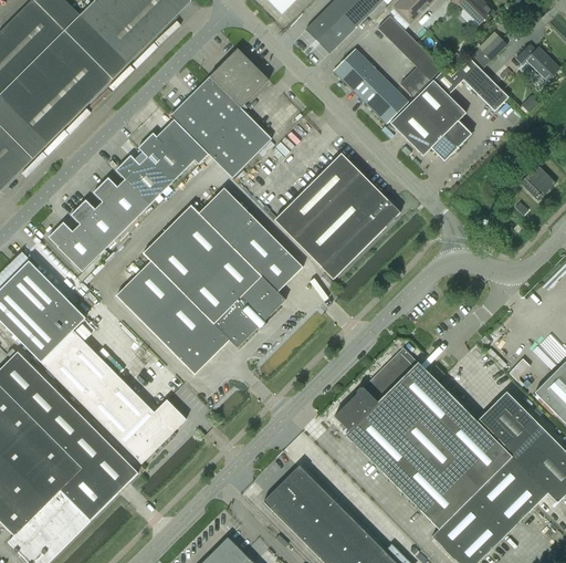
[(28,0),(0,28),(0,189),(128,62),(80,13),(66,0),(28,0)]
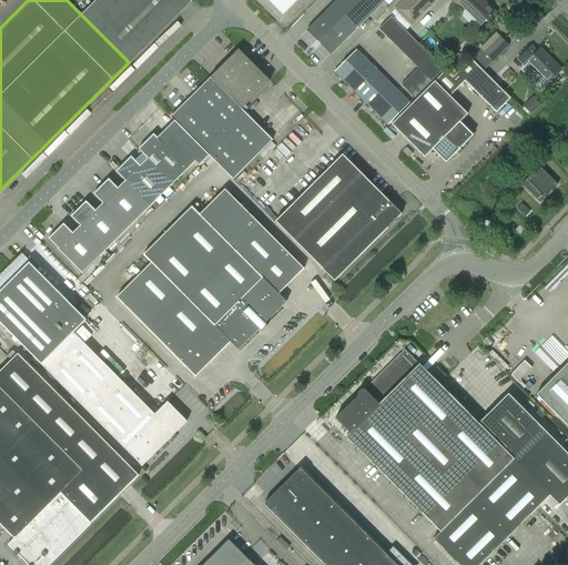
[(269,0),(282,12),(293,0),(269,0)]
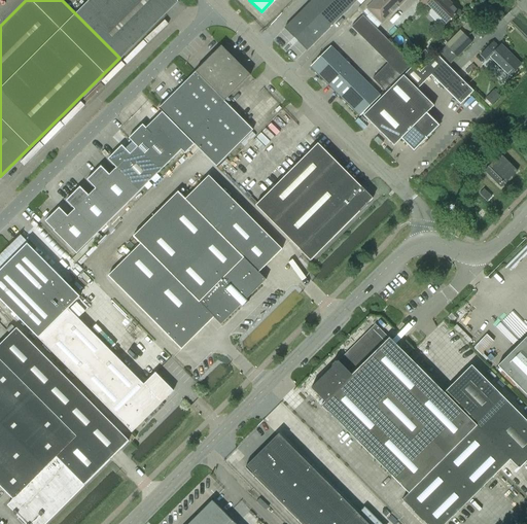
[(309,0),(284,25),(297,38),(307,47),(353,0),(309,0)]
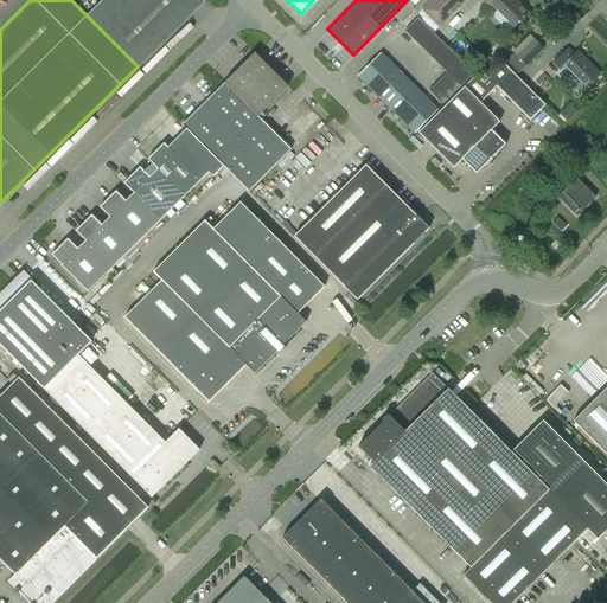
[(428,0),(422,6),(439,24),(462,0),(428,0)]
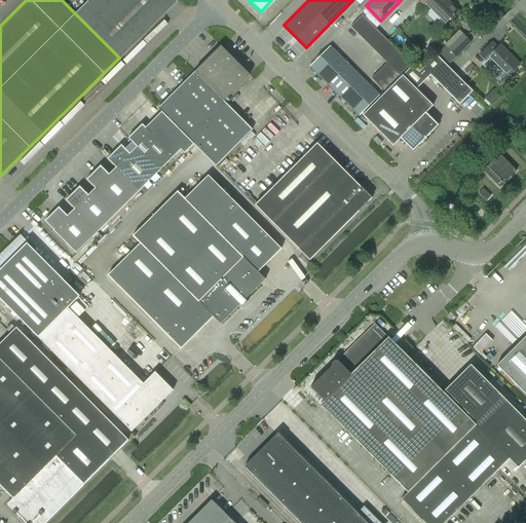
[(457,8),(448,0),(418,0),(423,4),(426,2),(445,21),(457,8)]
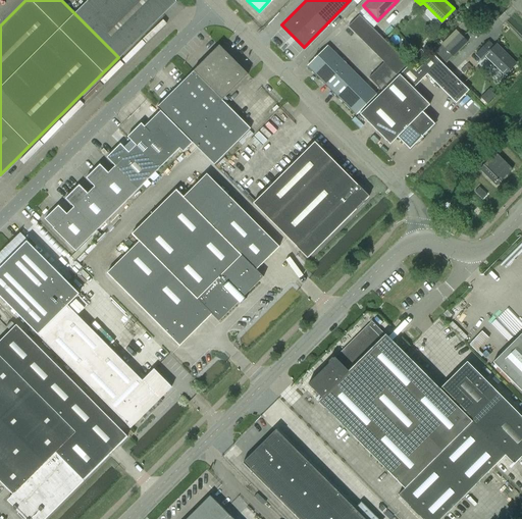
[(383,60),(396,72),(408,60),(359,12),(348,23),(383,60)]
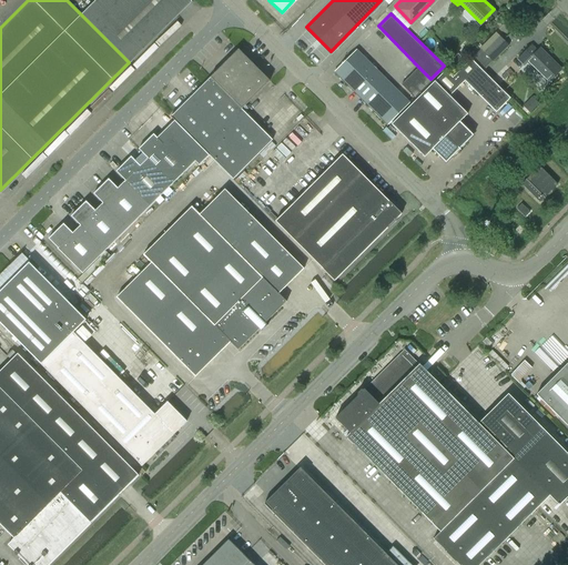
[(483,50),(492,59),(508,42),(499,33),(483,50)]
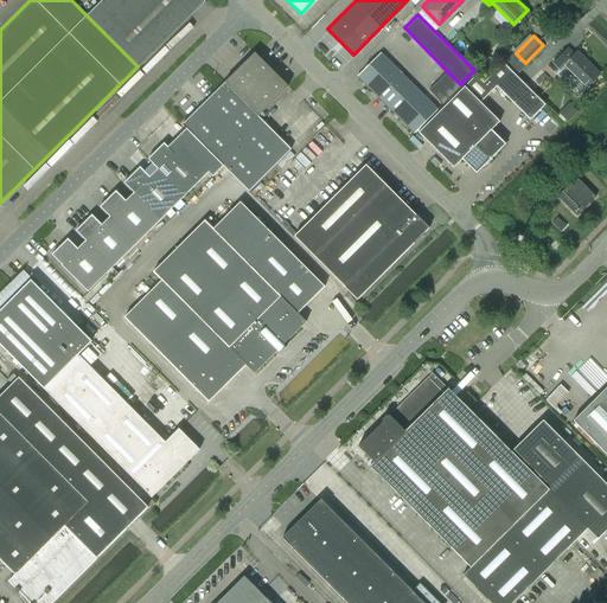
[(585,85),(600,71),(577,49),(574,51),(568,45),(553,61),(560,66),(562,64),(585,85)]
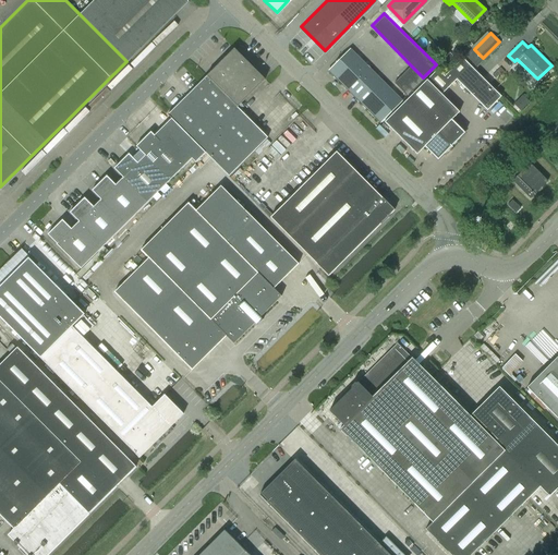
[(233,46),(215,64),(246,95),(265,76),(233,46)]
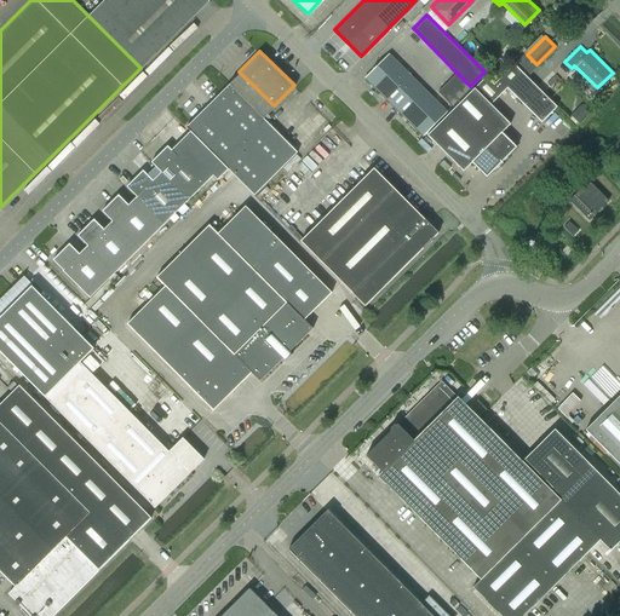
[(365,75),(423,133),(447,109),(389,51),(365,75)]
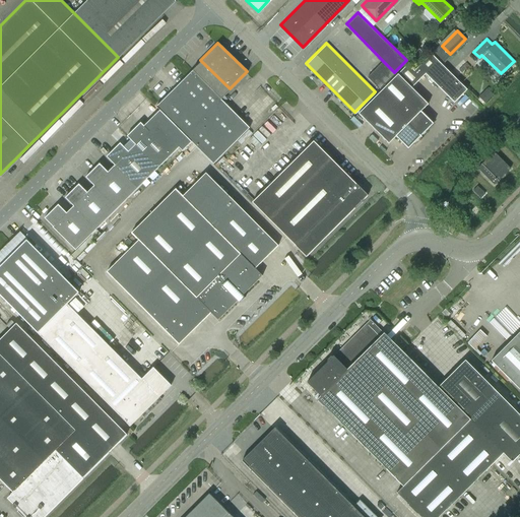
[(442,62),(450,54),(440,43),(431,52),(432,52),(442,62)]
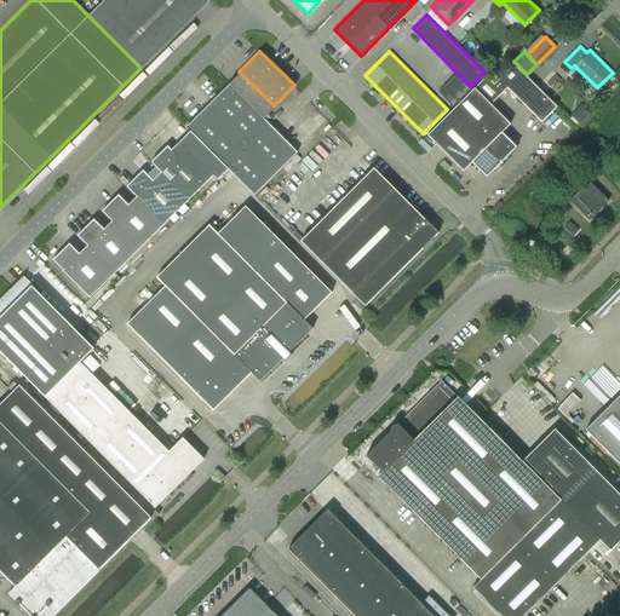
[(506,86),(507,85),(522,70),(515,62),(514,62),(494,81),(486,74),(474,86),(491,102),(506,86)]
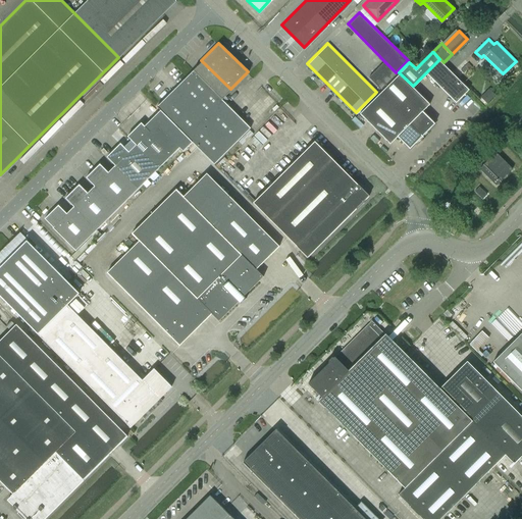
[(469,88),(439,59),(427,71),(456,101),(469,88)]
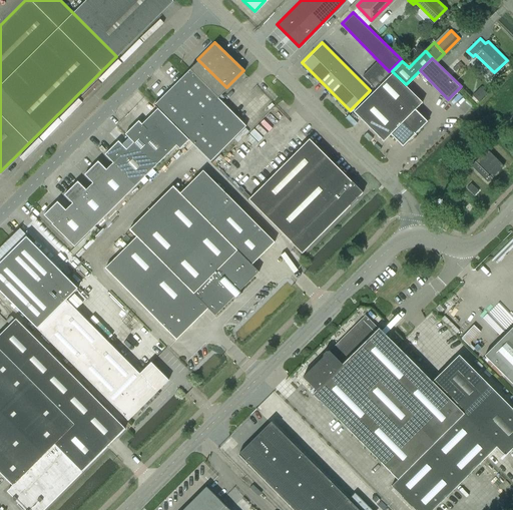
[(217,96),(226,87),(197,59),(153,103),(157,107),(182,131),(217,96)]
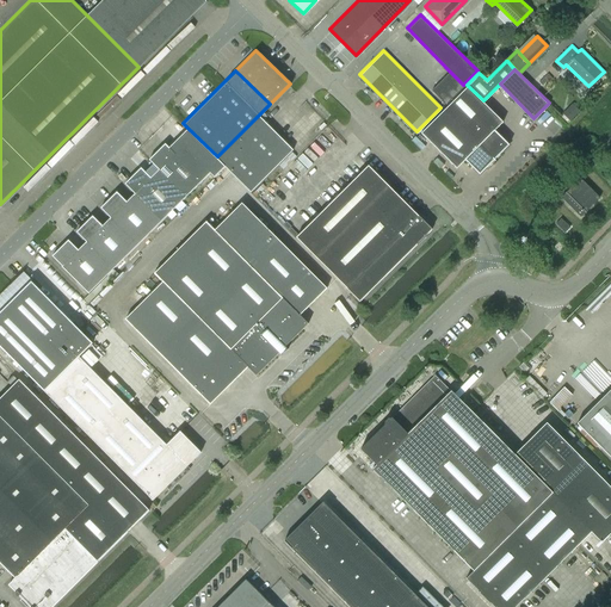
[(445,103),(463,85),(449,70),(432,88),(445,103)]
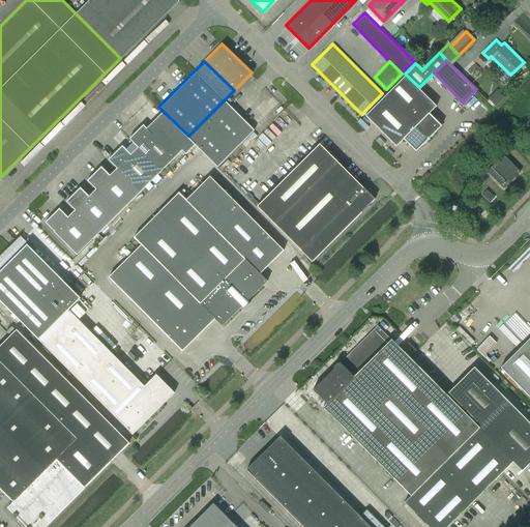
[(385,93),(429,137),(441,123),(429,111),(436,104),(419,87),(405,74),(385,93)]
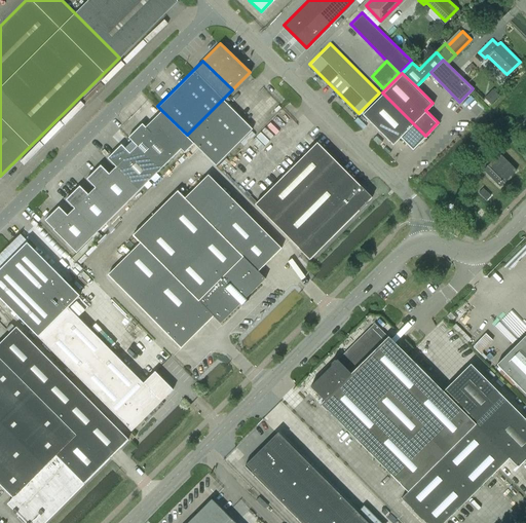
[(382,92),(363,113),(392,143),(400,136),(412,148),(425,136),(382,92)]
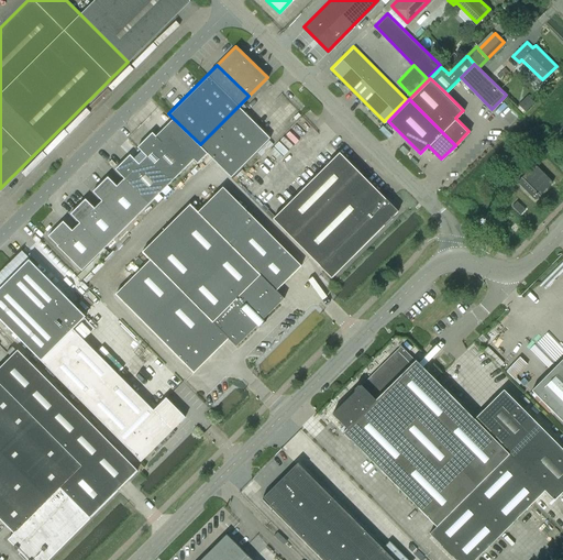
[(200,144),(207,152),(231,175),(269,136),(239,106),(200,144)]
